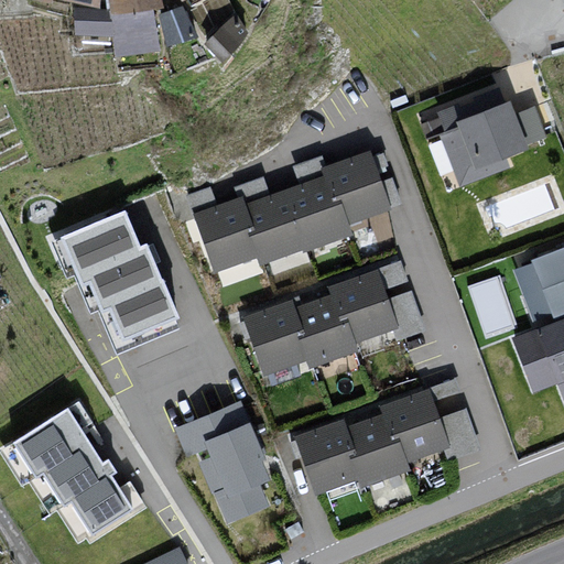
[(163,7),(162,0),(108,0),(109,8),(110,13),(153,8),(163,7)]
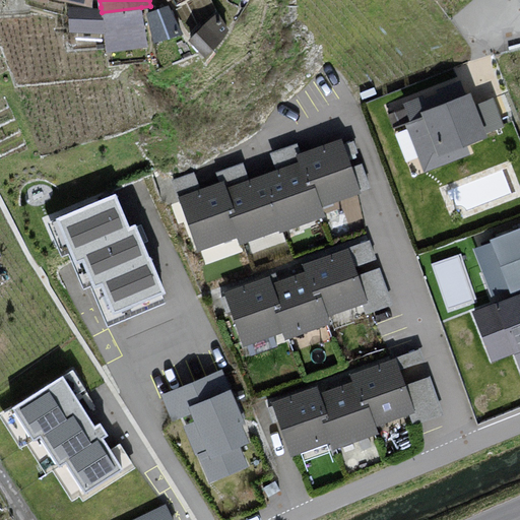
[(169,4),(146,12),(153,43),(182,33),(169,4)]
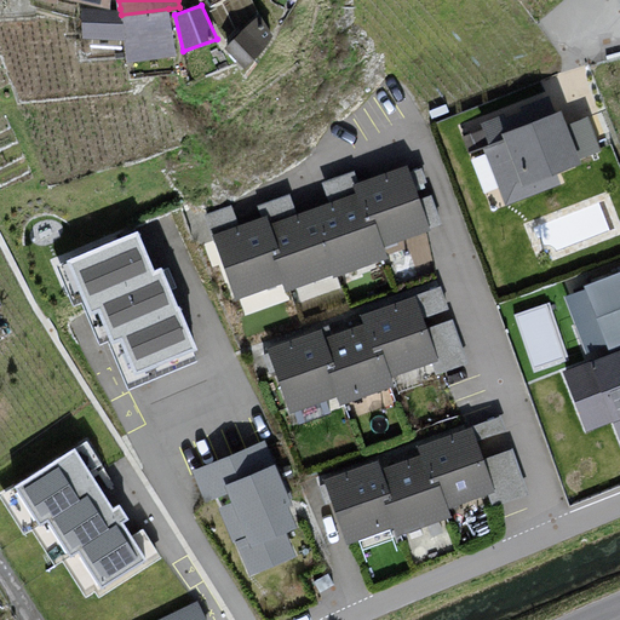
[(121,15),(120,9),(82,6),(82,38),(124,39),(121,15)]
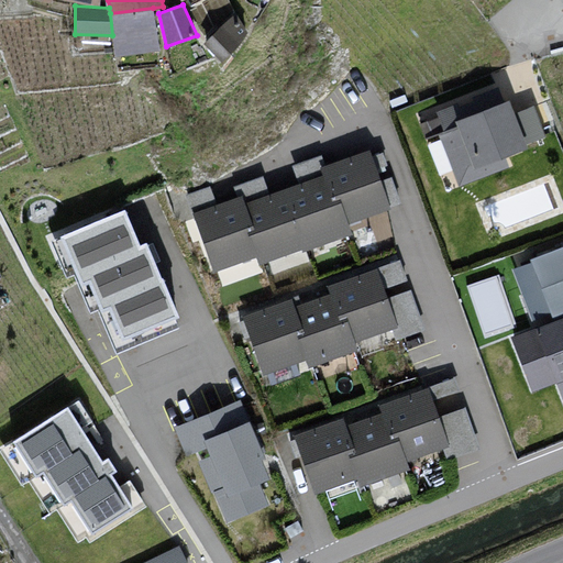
[(159,48),(153,8),(110,13),(112,35),(116,57),(159,48)]
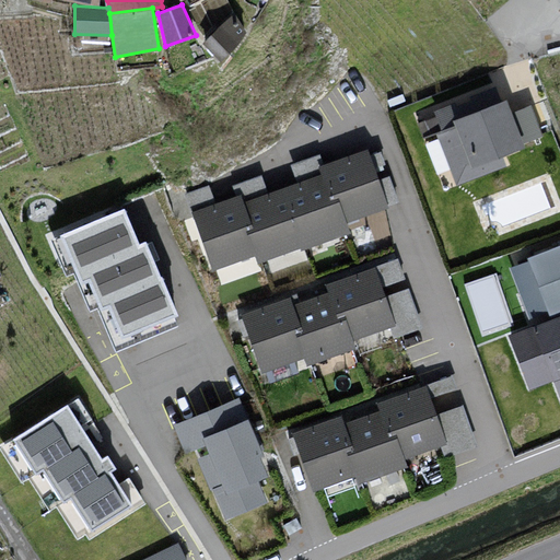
[(235,12),(202,43),(221,61),(246,31),(235,12)]
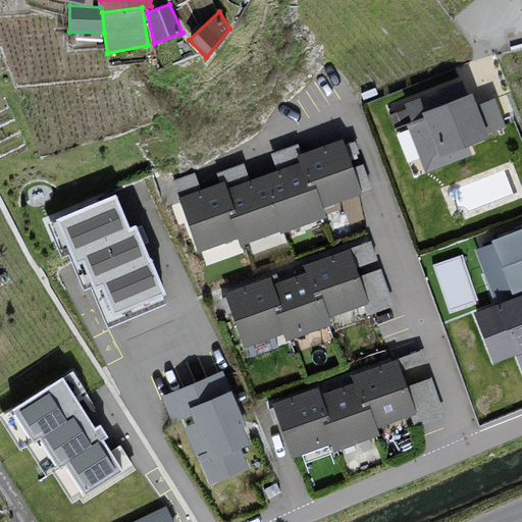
[(467,79),(399,103),(425,176),(470,160),(464,144),(505,129),(494,100),(477,107),(467,79)]
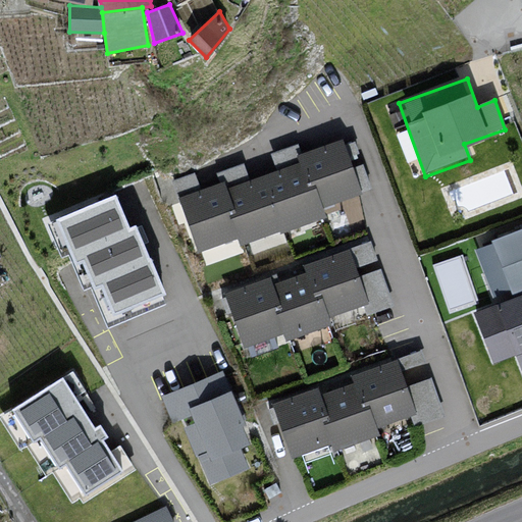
[(341,141),(178,199),(196,255),(239,242),(241,248),(329,221),(327,211),(362,200),(341,141)]
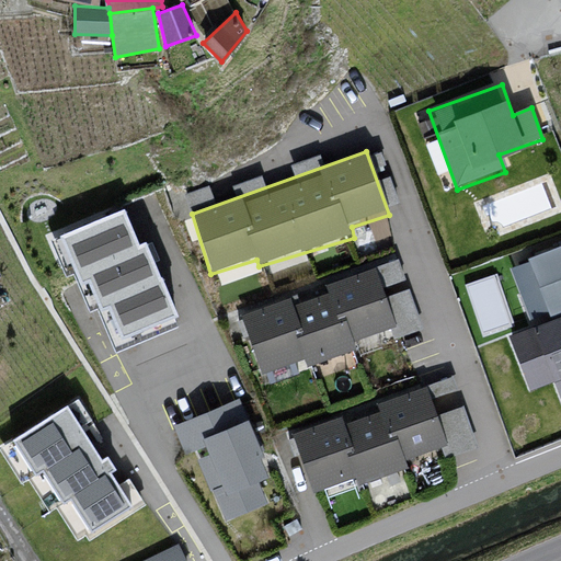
[(109,304),(122,334),(176,313),(147,241),(138,244),(124,208),(60,233),(80,282),(90,277),(102,307),(109,304)]
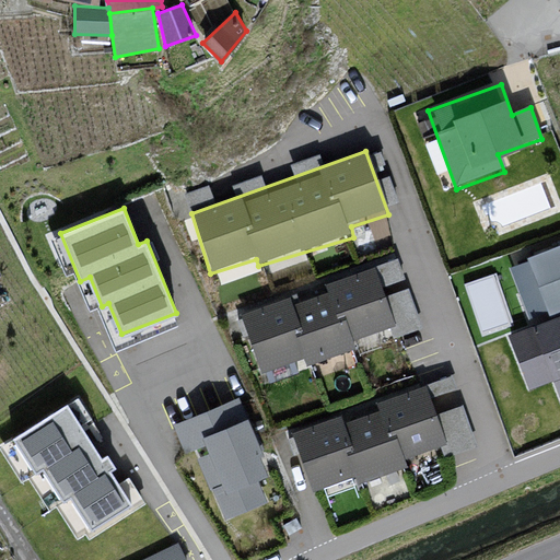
[(552,316),(510,333),(532,392),(556,384),(559,396),(559,245),(531,257),(552,316)]
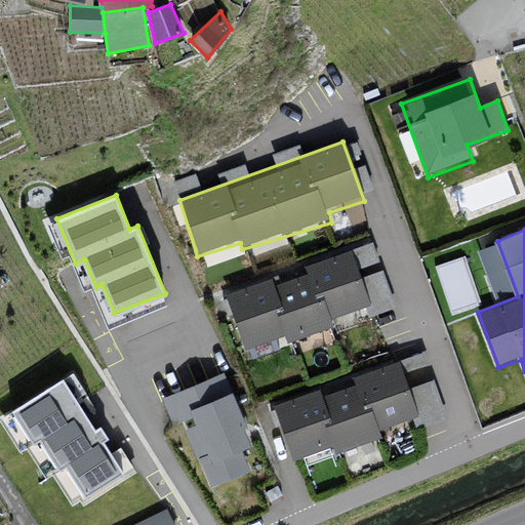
[(372,241),(224,293),(246,353),(284,339),(288,346),(336,330),(331,321),(363,311),(368,322),(397,312),(372,241)]
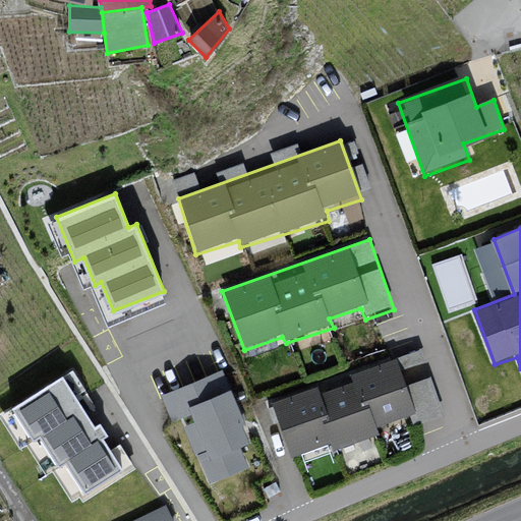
[(419,345),(268,397),(289,461),(329,447),(332,454),(379,437),(375,428),(413,414),(419,426),(447,418),(419,345)]
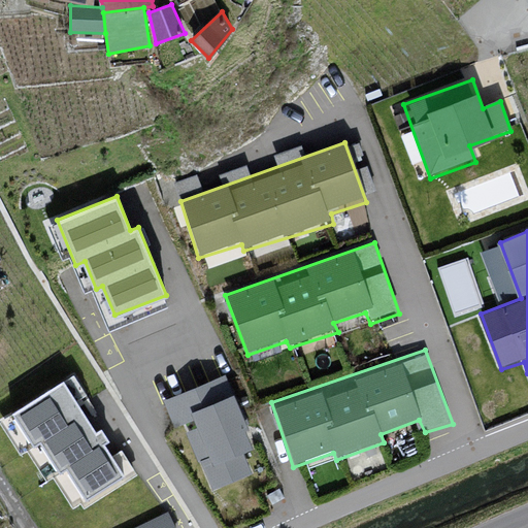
[(185,422),(212,489),(253,472),(244,452),(253,449),(245,430),(249,429),(234,393),(226,374),(164,400),(174,426),(185,422)]
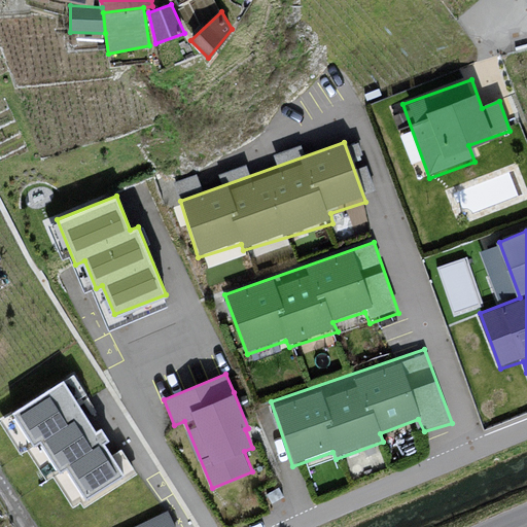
[(64,380),(12,412),(32,445),(40,440),(59,470),(66,467),(84,498),(124,476),(104,443),(109,441),(101,427),(95,430),(64,380)]
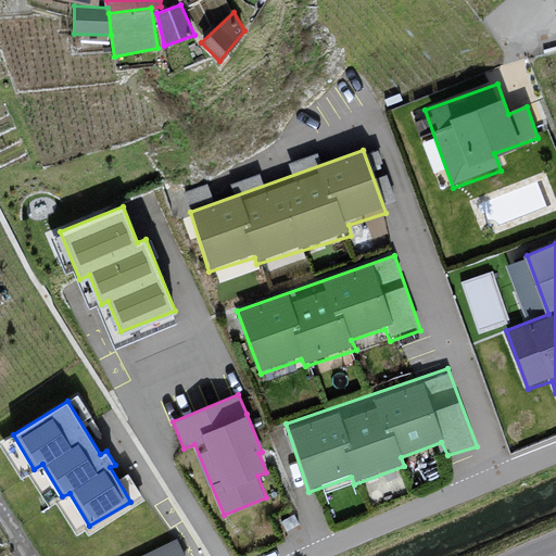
[(139,555),(186,555),(177,538),(139,555)]
